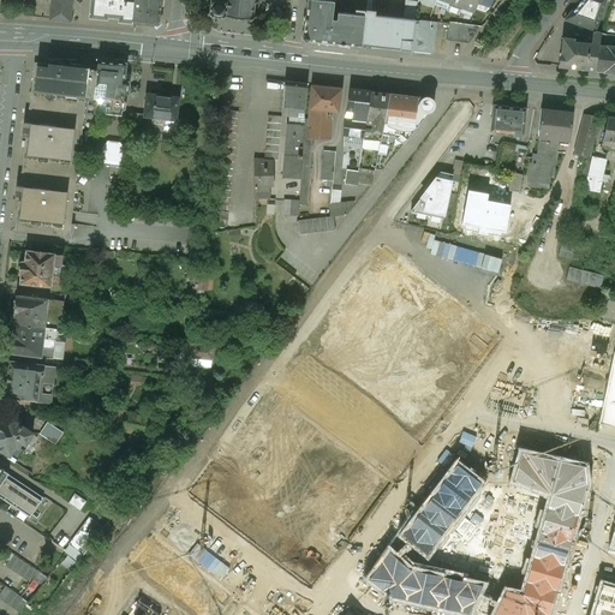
[(72,0),(52,0),(51,19),(70,22),(72,0)]
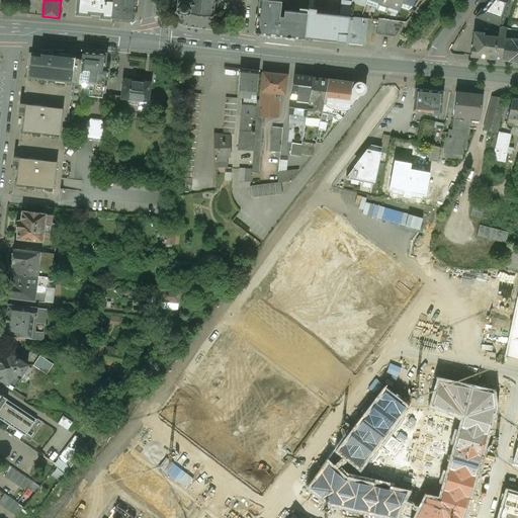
[(78,0),(77,13),(101,15),(101,18),(111,19),(112,0),(78,0)]
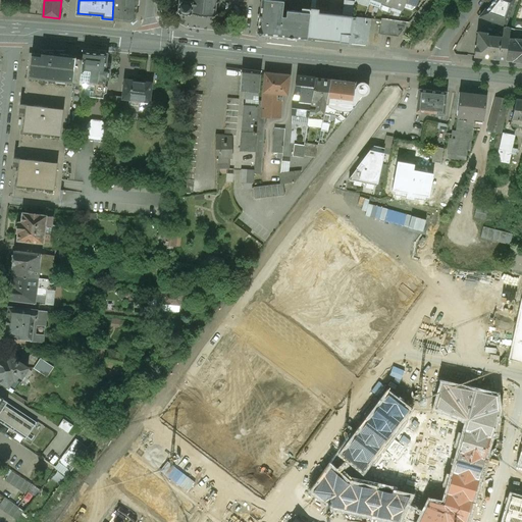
[(113,0),(112,19),(131,20),(136,18),(137,7),(137,0),(113,0)]
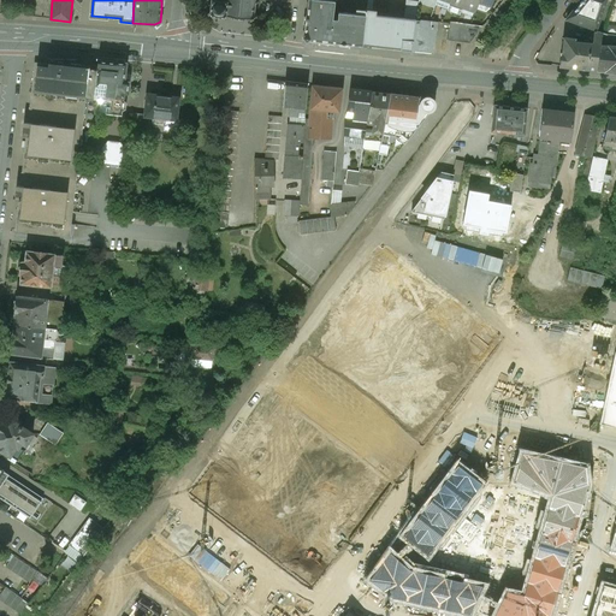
[(211,0),(211,1),(209,1),(209,9),(211,10),(211,11),(207,13),(208,17),(212,15),(225,16),(224,19),(227,19),(227,16),(232,16),(232,19),(244,21),(244,18),(249,18),(249,22),(253,22),(253,19),(254,19),(254,18),(258,18),(258,15),(254,15),(255,4),(259,4),(259,0),(211,0)]
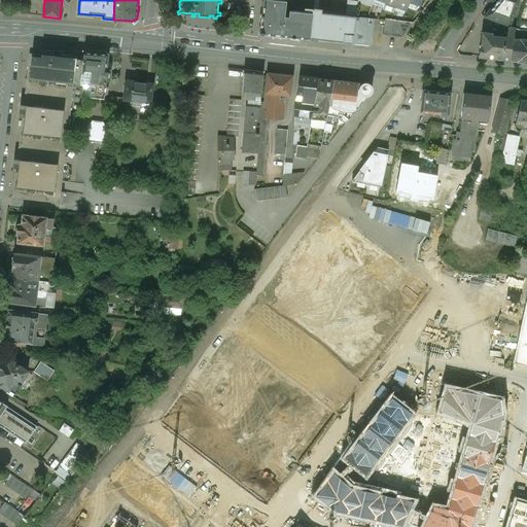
[(286,1),(271,0),(265,0),(264,6),(262,14),(261,23),(260,31),(265,35),(282,37),(284,18),(285,18),(286,1)]
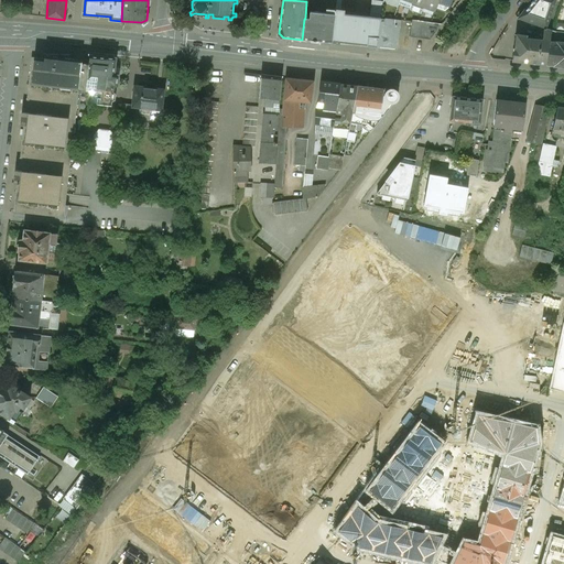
[(426,0),(424,6),(435,10),(438,1),(438,0),(426,0)]
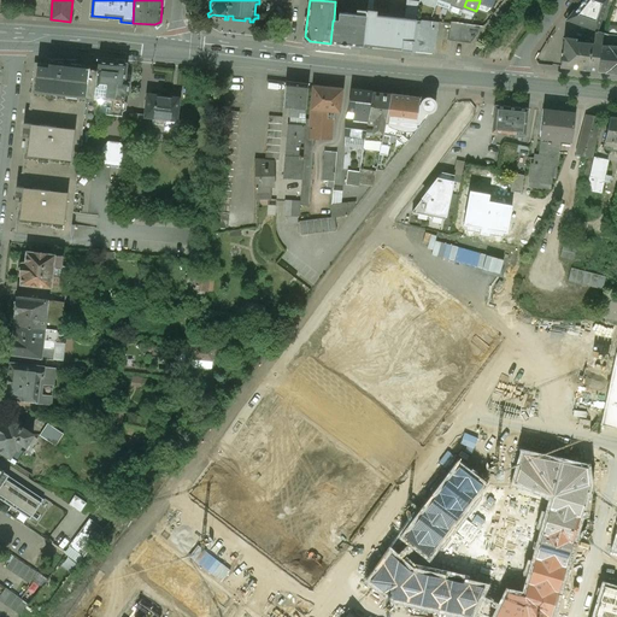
[(583,0),(580,5),(568,21),(597,31),(603,15),(607,0),(583,0)]
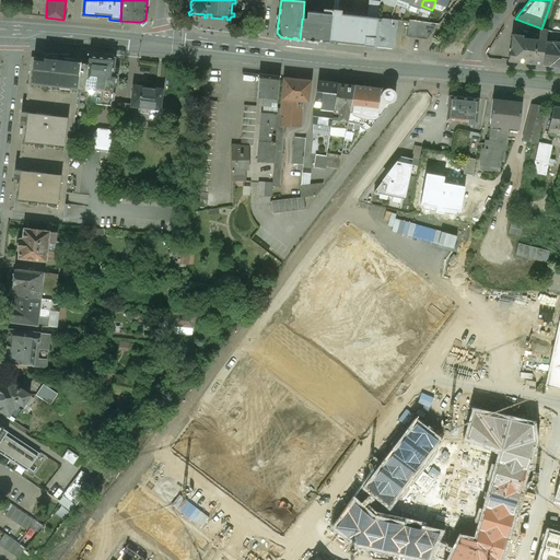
[(324,13),(307,12),(307,19),(303,19),(302,19),(300,39),(330,43),(334,10),(324,10),(324,13)]
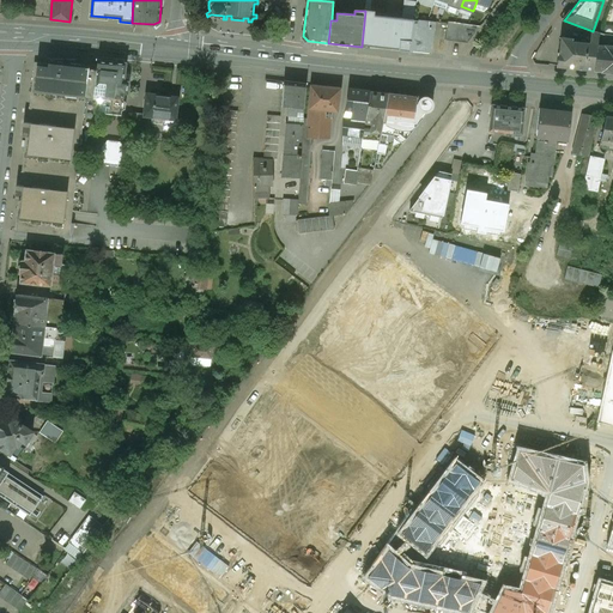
[(395,14),(387,13),(384,13),(380,13),(365,11),(362,47),(411,53),(414,20),(402,19),(402,16),(395,14)]
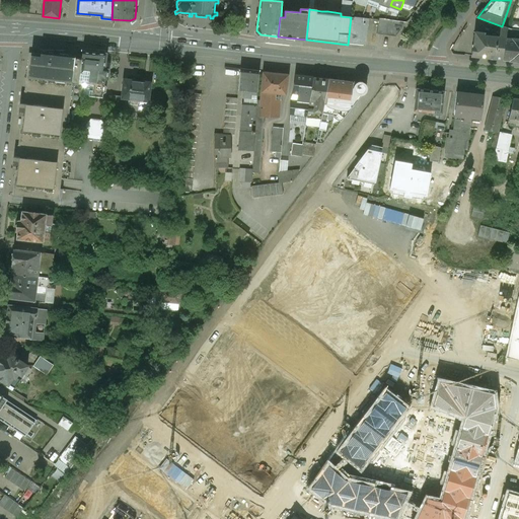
[(369,19),(354,17),(354,18),(351,17),(348,45),(366,46),(369,19)]
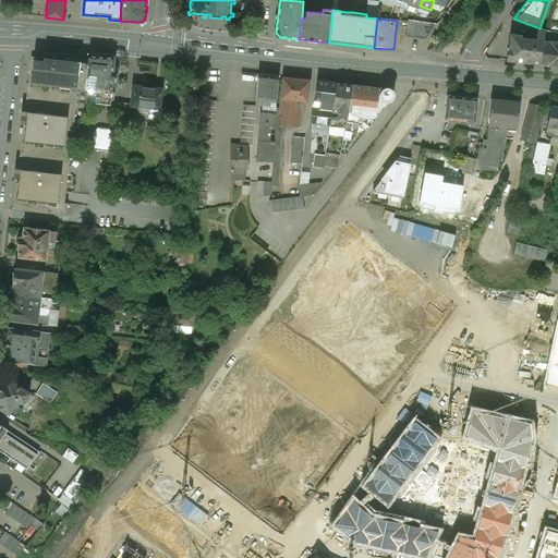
[(437,24),(408,21),(407,37),(426,39),(437,24)]
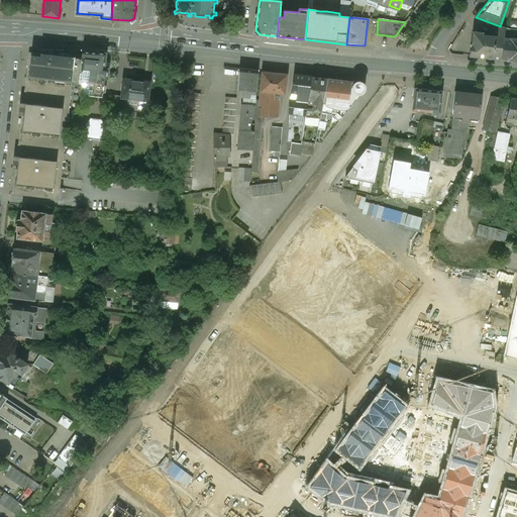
[(506,28),(499,26),(498,34),(500,37),(504,37),(505,31),(506,28)]
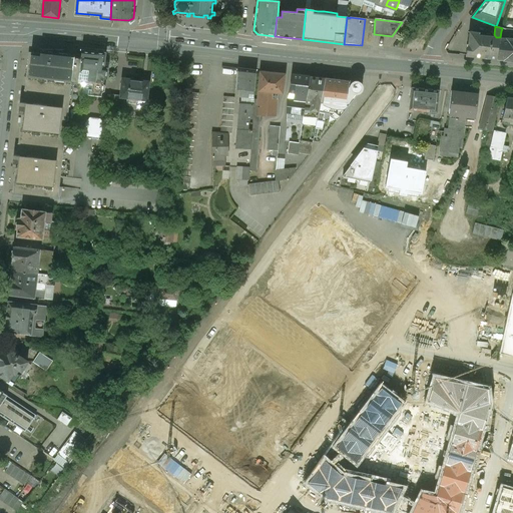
[(512,29),(506,29),(502,28),(501,31),(500,37),(500,38),(505,38),(506,38),(512,38),(512,29)]
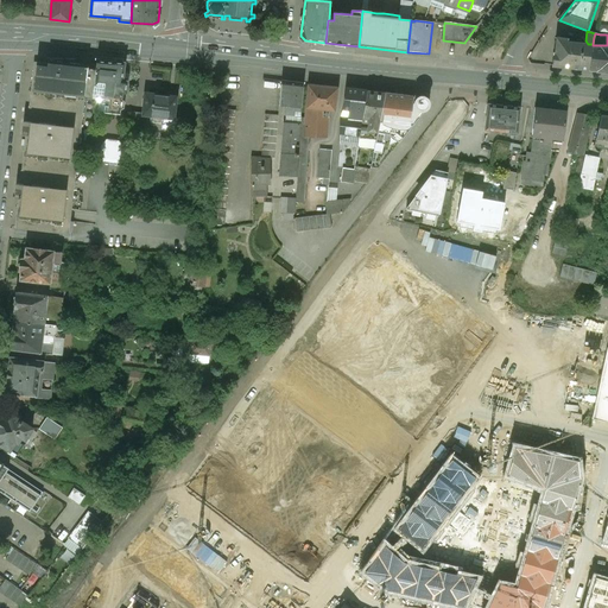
[(588,44),(567,42),(567,38),(557,37),(555,52),(553,52),(552,67),(590,70),(590,69),(593,45),(593,44),(588,44)]
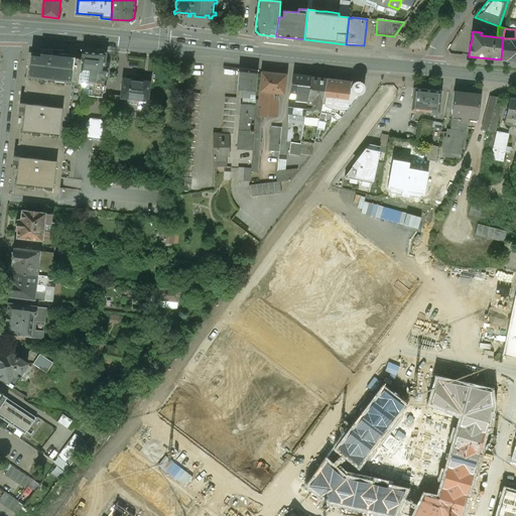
[(515,38),(509,38),(508,38),(503,38),(501,58),(507,58),(507,60),(515,60),(515,38)]
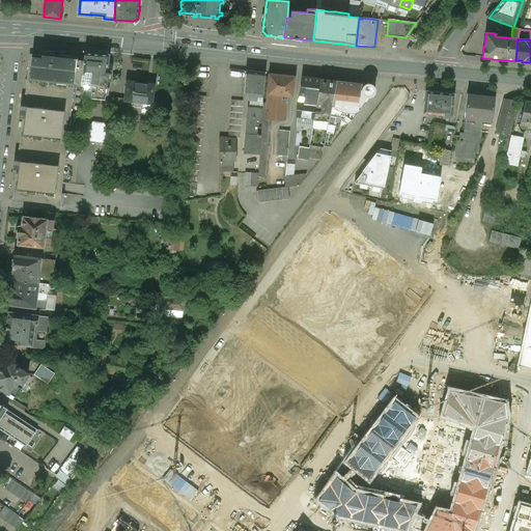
[(109,54),(100,53),(100,54),(85,52),(84,60),(82,76),(91,76),(90,82),(96,83),(94,98),(105,99),(107,80),(111,80),(113,64),(108,63),(109,54)]
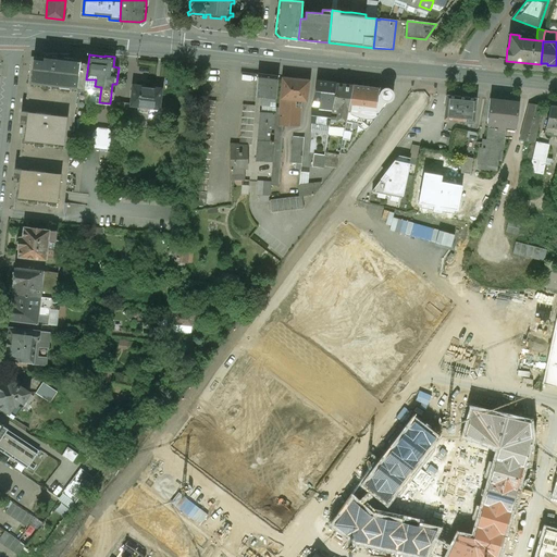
[(73,65),(34,61),(28,112),(22,111),(21,123),(26,124),(22,169),(15,169),(14,181),(20,182),(16,210),(63,215),(78,88),(85,88),(86,79),(88,63),(73,62),(73,65)]
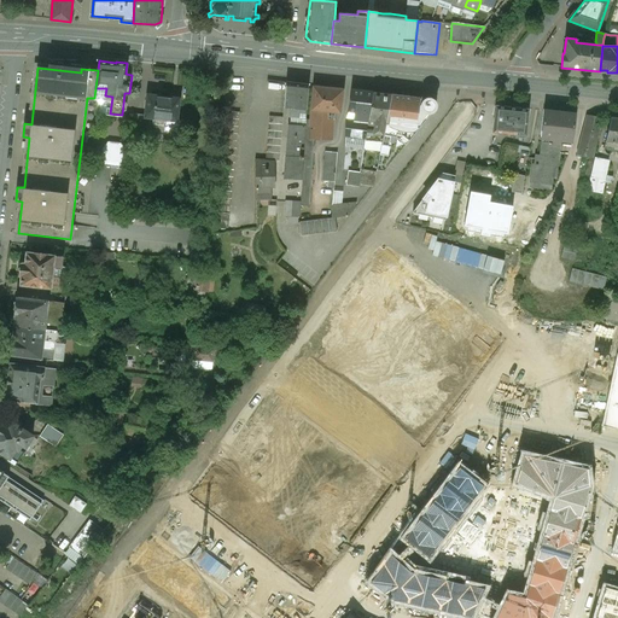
[(309,86),(286,82),(284,108),(291,108),(290,117),(292,117),(291,126),(307,127),(307,120),(305,114),(309,86)]
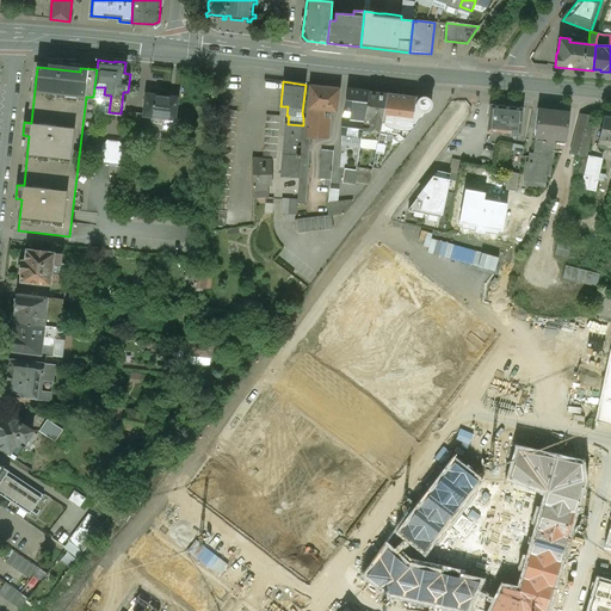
[(340,88),(310,85),(307,110),(325,111),(338,112),(340,88)]
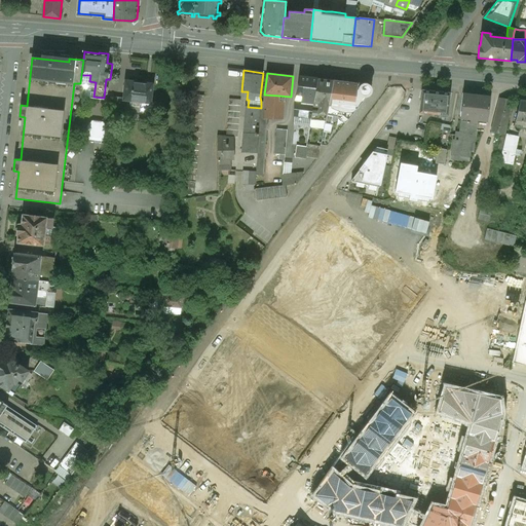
[(90,75),(81,75),(80,83),(80,84),(89,84),(89,81),(90,75)]
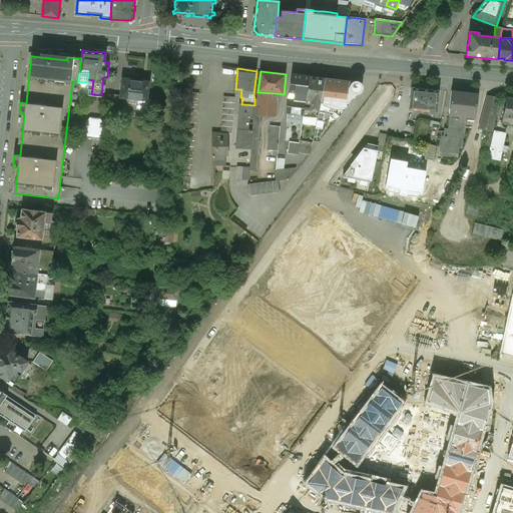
[(310,76),(292,74),(290,92),(295,92),(294,100),(288,99),(287,113),(304,115),(310,77),(310,76)]
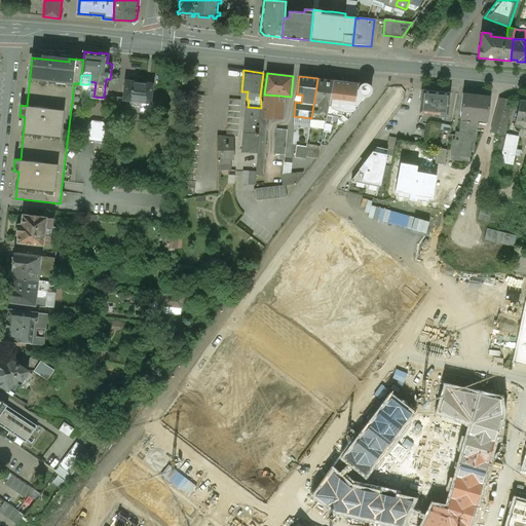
[(333,80),(318,79),(317,79),(311,118),(311,119),(326,121),(333,80)]
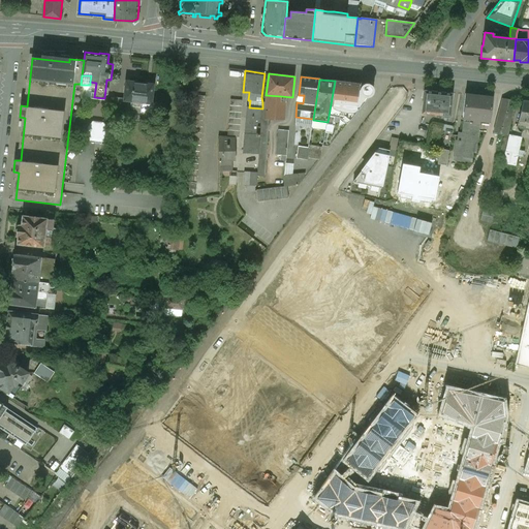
[(146,84),(127,82),(125,100),(143,102),(142,112),(153,114),(155,102),(151,102),(153,85),(152,85),(152,82),(146,81),(146,84)]
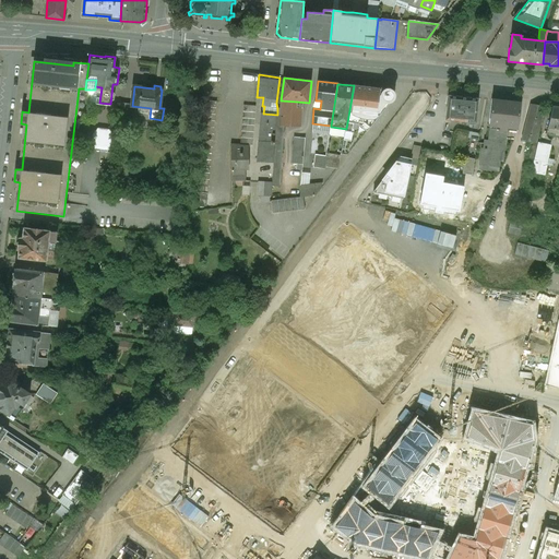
[(381,88),(354,85),(346,129),(344,141),(357,123),(367,131),(391,100),(393,99),(394,96),(394,93),(392,90),(389,88),(384,90),(381,88)]
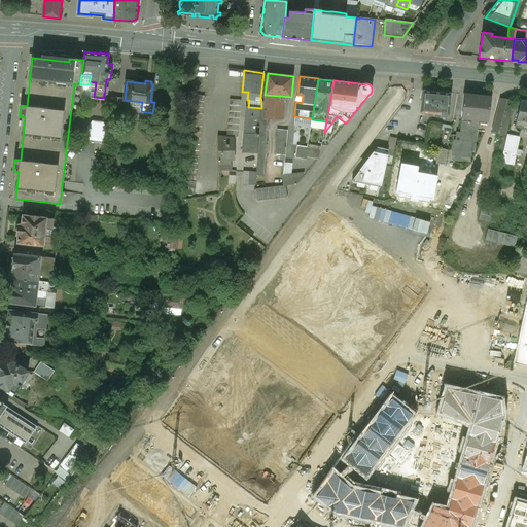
[(450,94),(422,91),(419,112),(442,114),(442,117),(448,117),(450,94)]
